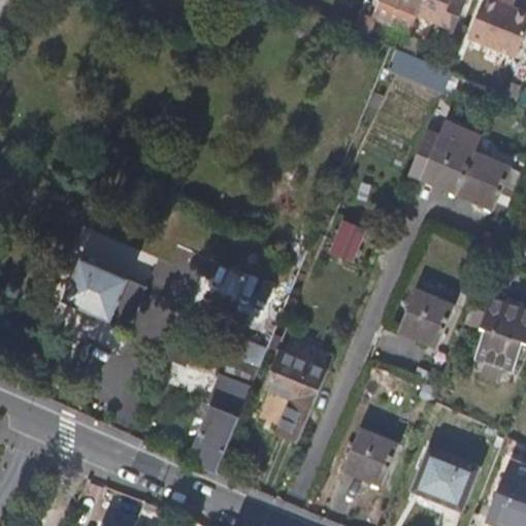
[(376,0),(409,13),(415,0),(376,0)]
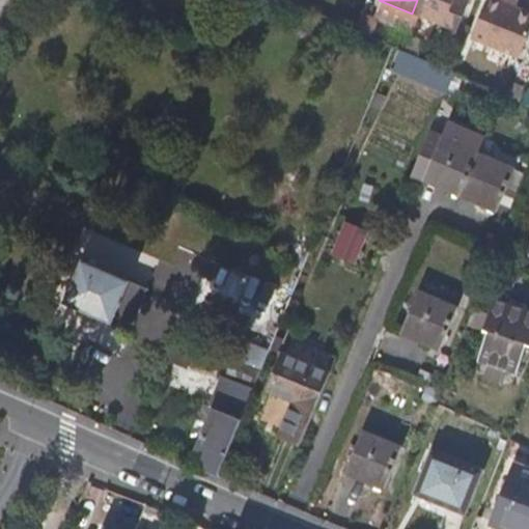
[(463,0),(417,0),(412,14),(450,29),(463,0)]
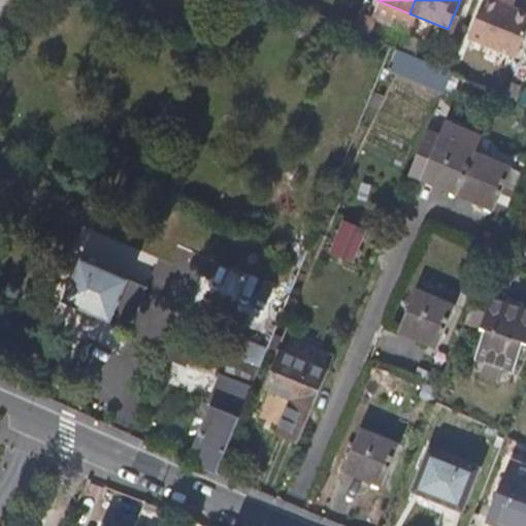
[(514,62),(525,33),(525,20),(505,11),(508,1),(505,0),(478,0),(461,39),(514,62)]
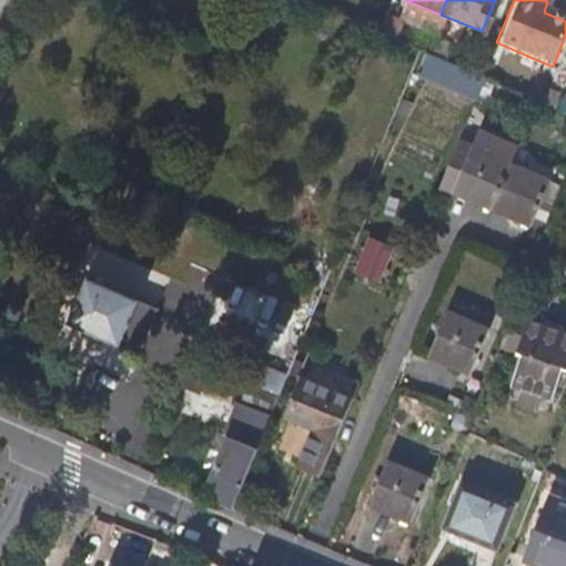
[(468,147),(451,191),(531,225),(547,182),(468,147)]
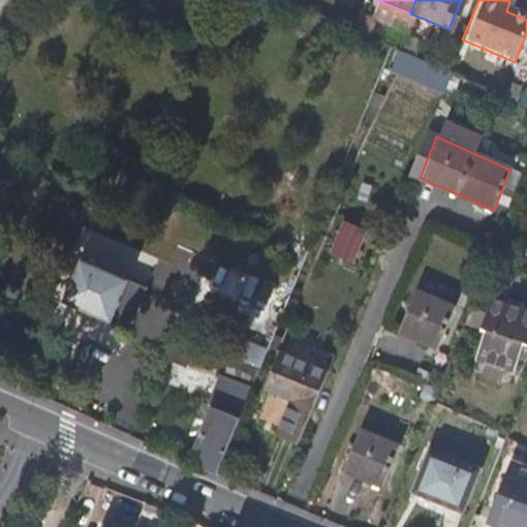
[(347,215),(335,243),(353,252),(366,223),(347,215)]
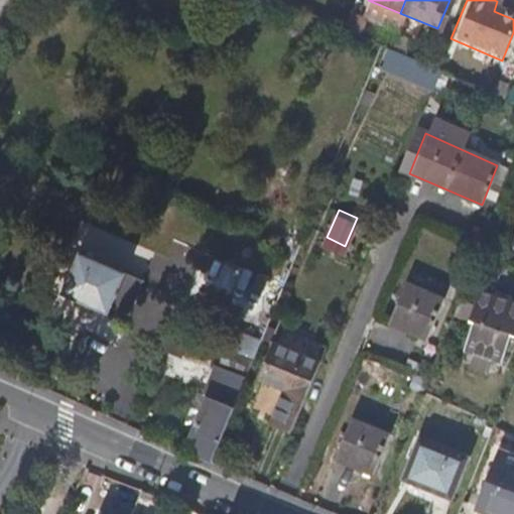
[(123,273),(80,255),(62,294),(108,314),(110,307),(123,273)]
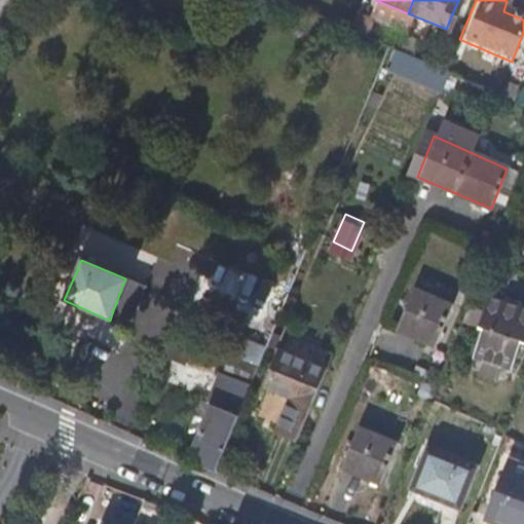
[(131,322),(145,287),(125,278),(112,313),(131,322)]
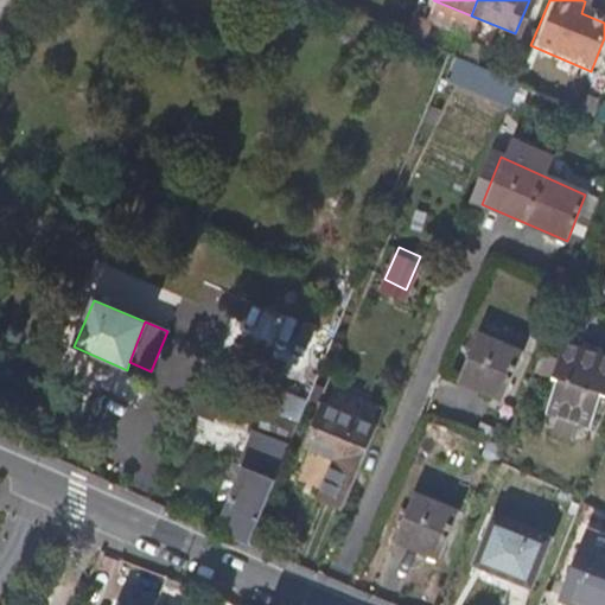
[(478,335),(459,381),(503,399),(523,352),(478,335)]
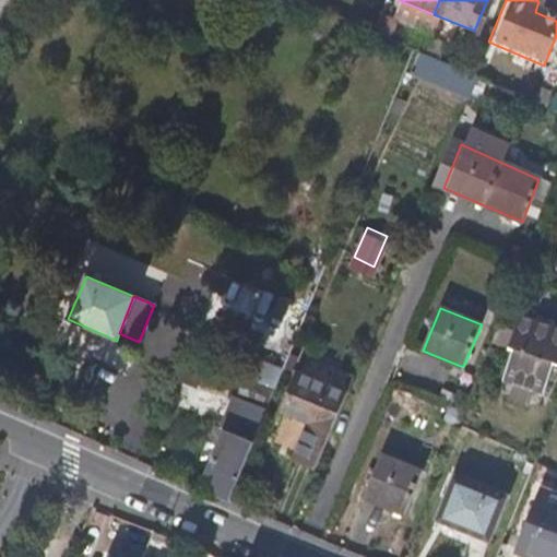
[(556,328),(505,310),(493,341),(511,347),(500,378),(513,383),(531,389),(543,393),(554,363),(556,363),(556,328)]
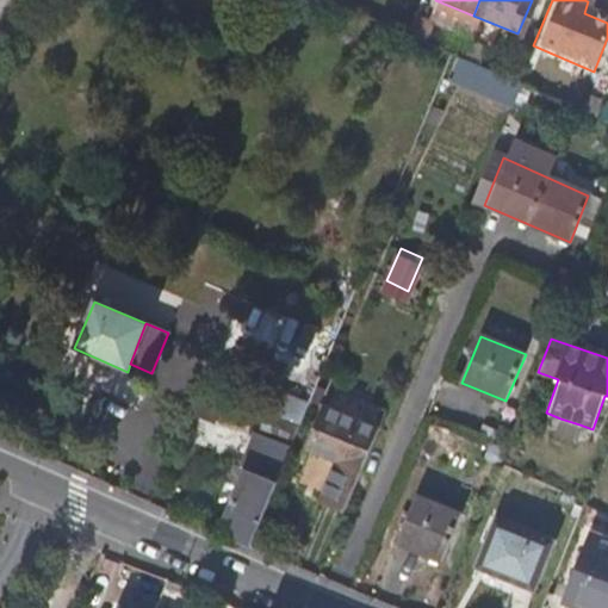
[(342,512),(388,401),(335,380),(305,448),(334,463),(320,501),(342,512)]
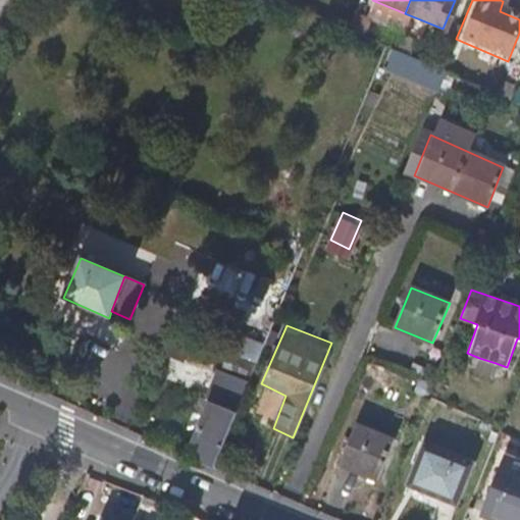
[(489,379),(496,363),(479,358),(474,373),(489,379)]
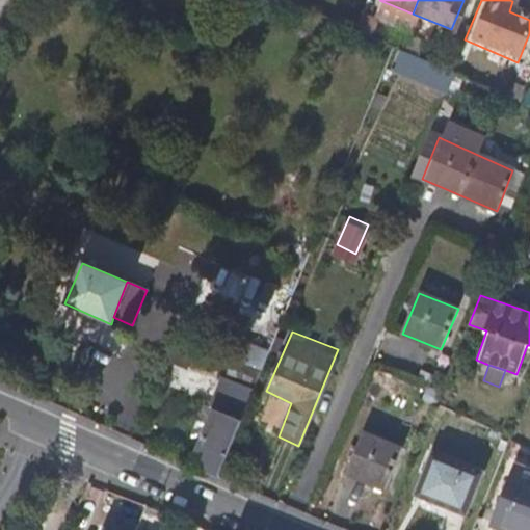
[(189,466),(217,477),(252,392),(218,376),(205,408),(196,404),(184,407),(180,422),(184,431),(201,438),(189,466)]
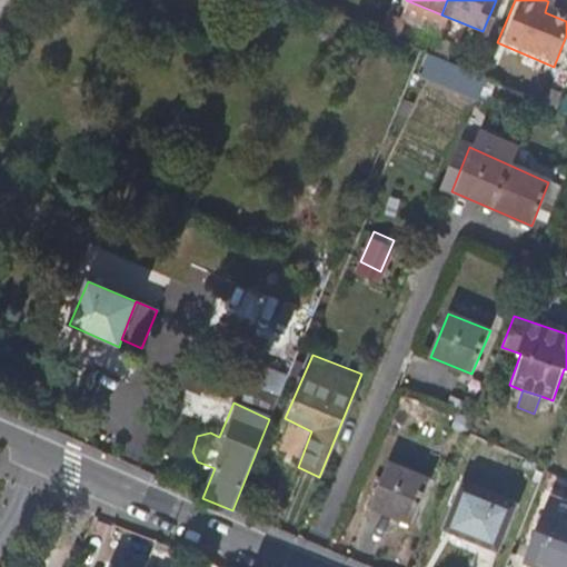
[(386,463),(368,506),(411,525),(429,481),(386,463)]
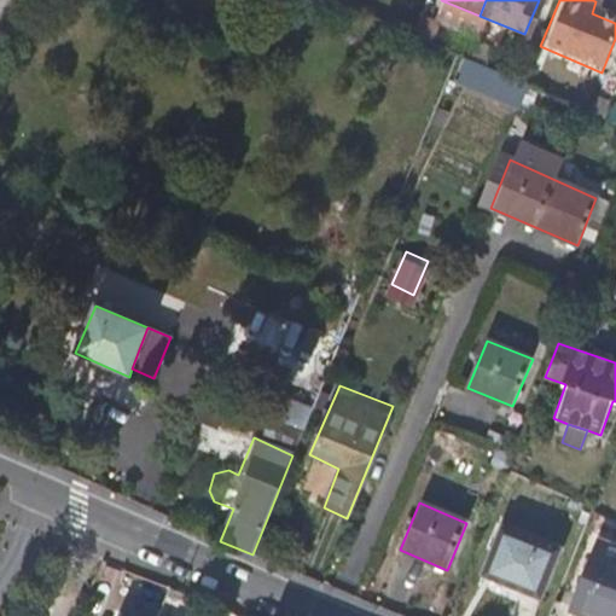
[(501,526),(480,577),(539,600),(559,550),(501,526)]
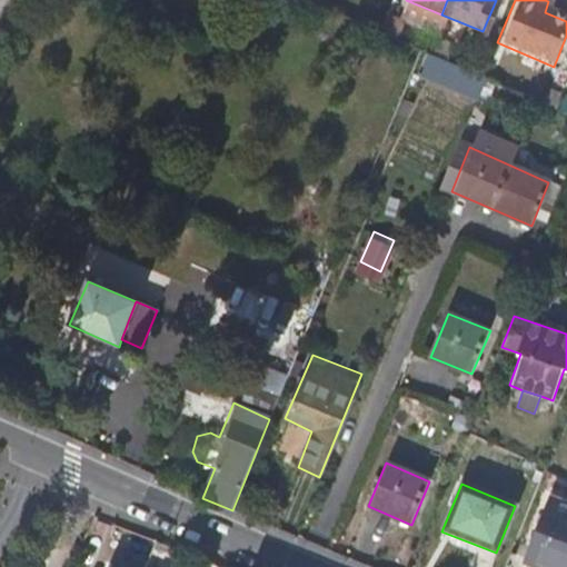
[(566,566),(566,509),(547,501),(523,563),(534,566),(566,566)]
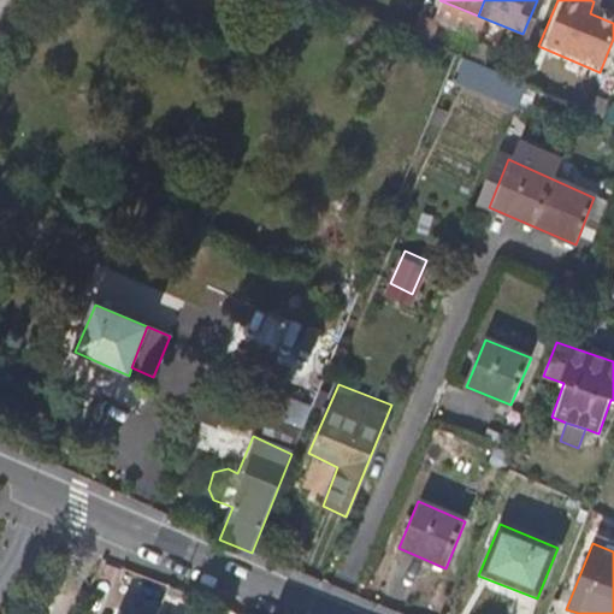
[(154,613),(157,609),(129,596),(120,613),(154,613)]
